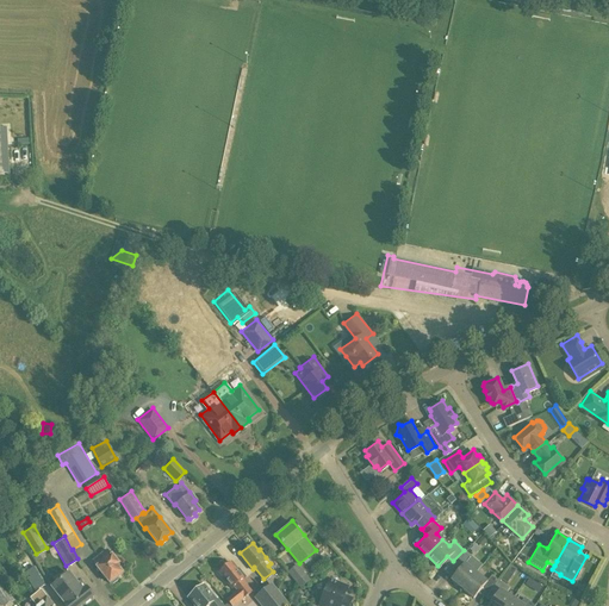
[(111,554),(105,547),(91,558),(97,564),(95,566),(109,581),(110,580),(112,582),(117,578),(116,575),(122,570),(116,563),(118,562),(111,553),(111,554)]
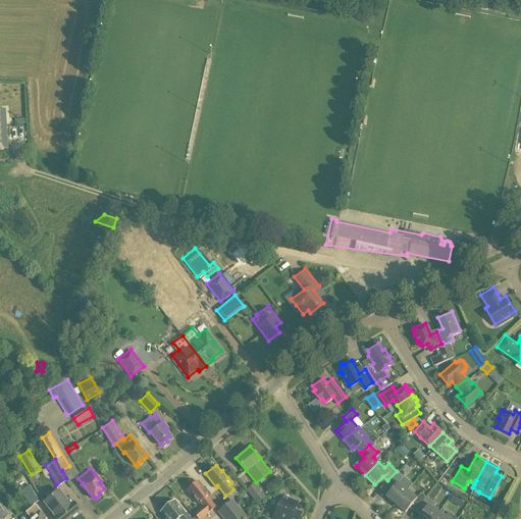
[(331,479),(324,468),(311,475),(318,487),(331,479)]
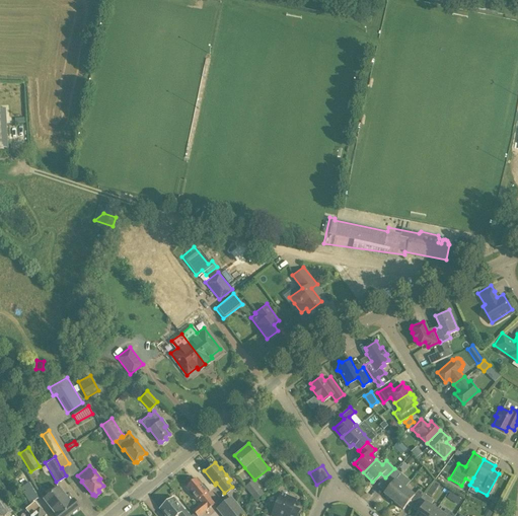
[(394,468),(385,477),(390,483),(383,492),(392,500),(403,486),(410,480),(395,467),(394,468)]
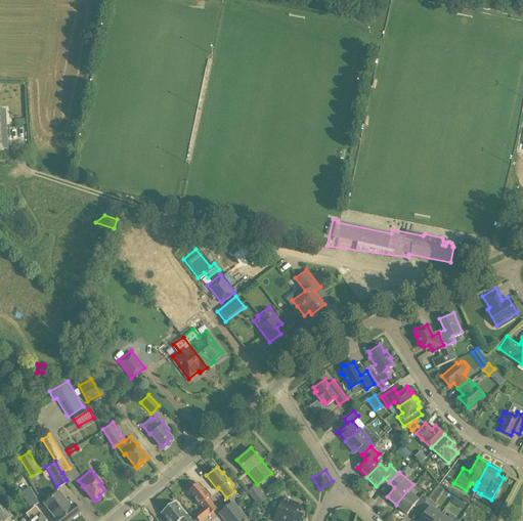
[(29,506),(39,500),(24,475),(16,479),(24,489),(19,491),(29,506)]
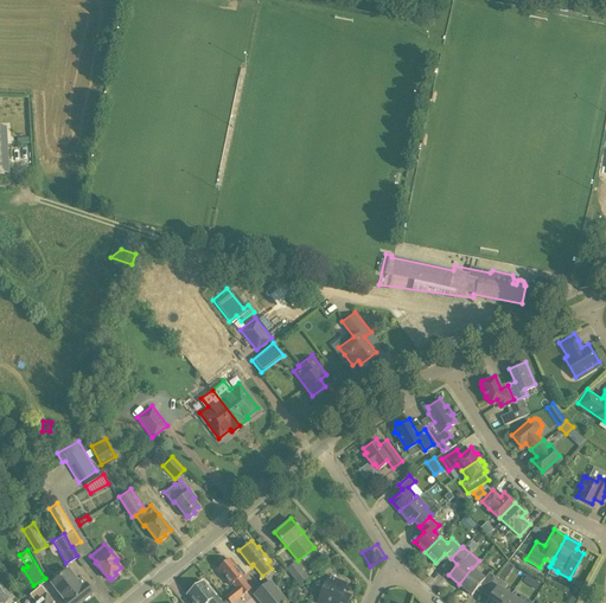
[(235,565),(229,558),(217,568),(230,584),(231,583),(234,585),(223,595),(230,602),(250,587),(241,575),(243,573),(236,564),(235,565)]
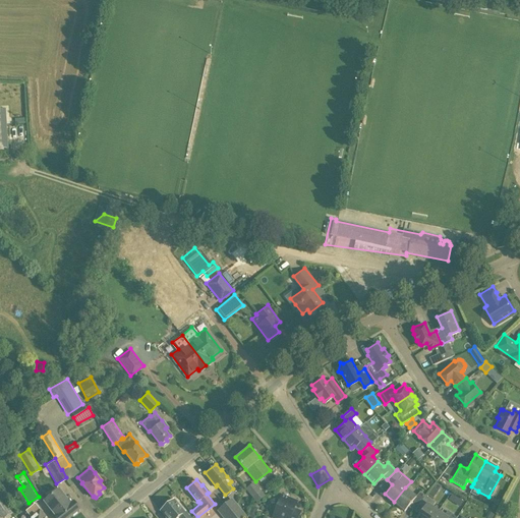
[(255,501),(265,494),(253,480),(244,487),(255,501)]
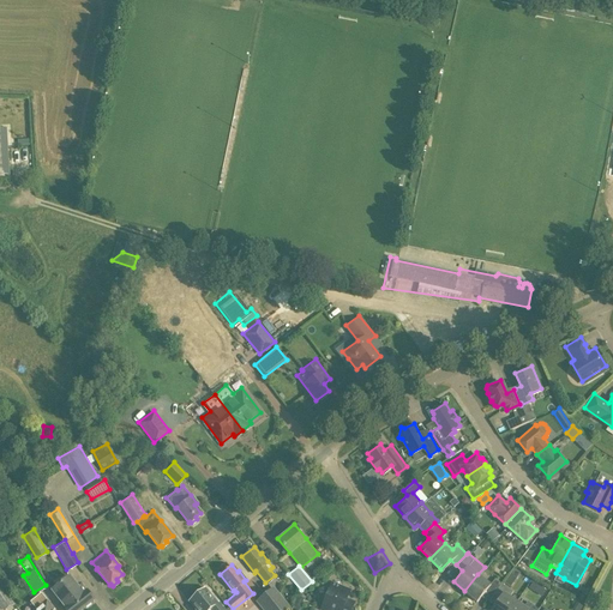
[(78,585),(68,573),(50,589),(60,599),(67,609),(78,609),(94,599),(85,590),(80,584),(78,585)]
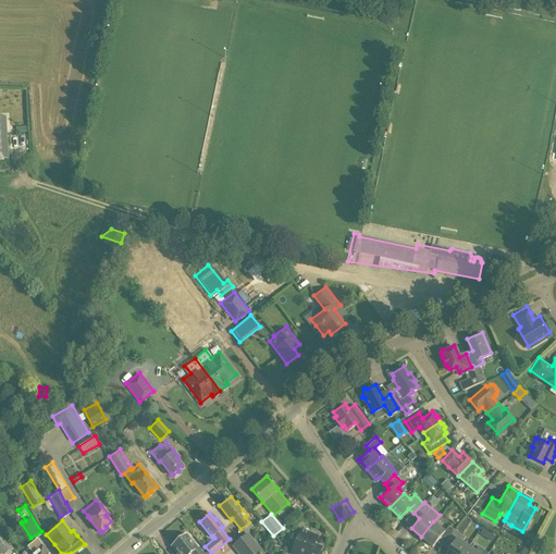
[(433,521),(421,537),(431,544),(440,534),(445,539),(454,528),(448,524),(444,529),(433,521)]
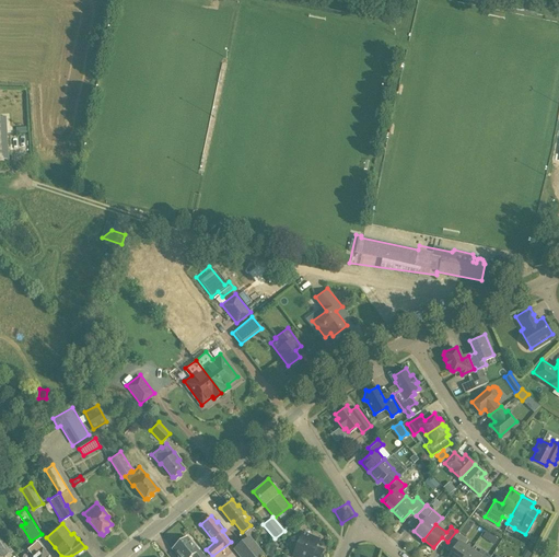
[(318,556),(323,547),(315,544),(318,536),(302,530),(292,554),(299,556),(301,556),(302,556),(318,556)]
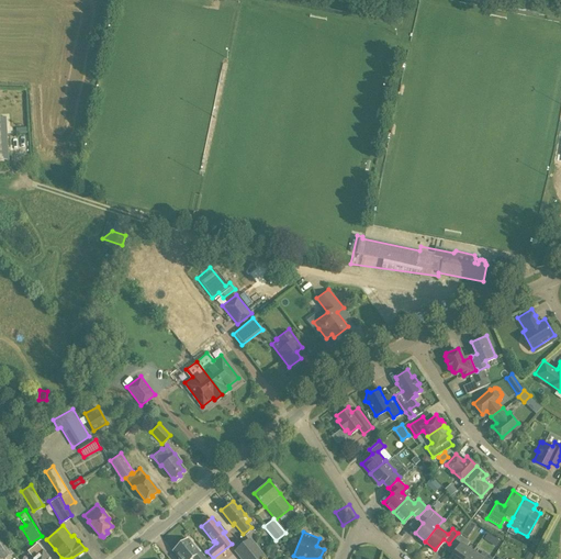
[(2,558),(12,552),(0,533),(0,557),(2,558)]
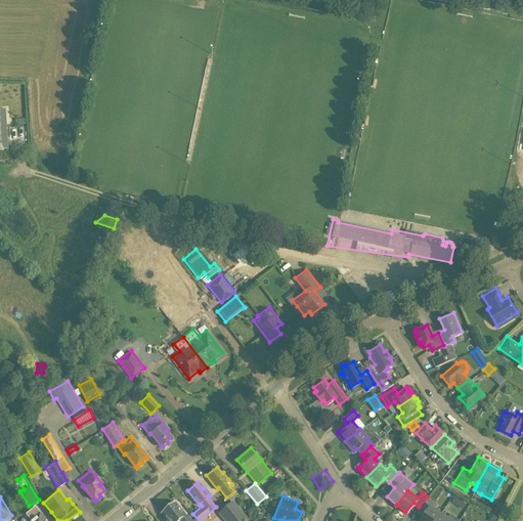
[(418,520),(433,520),(439,513),(433,509),(437,504),(427,496),(420,507),(425,511),(418,520)]
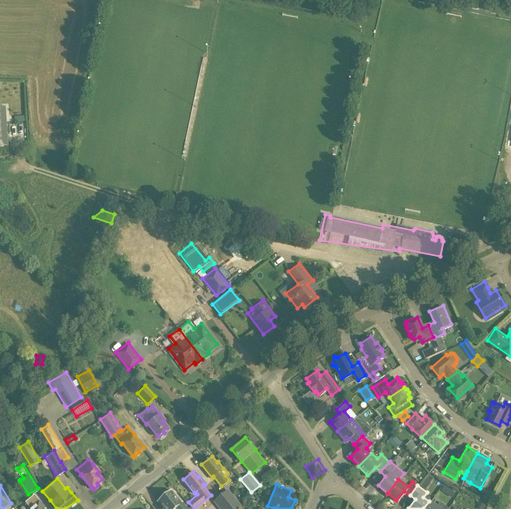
[(219,508),(238,508),(242,506),(227,488),(212,500),(219,508)]
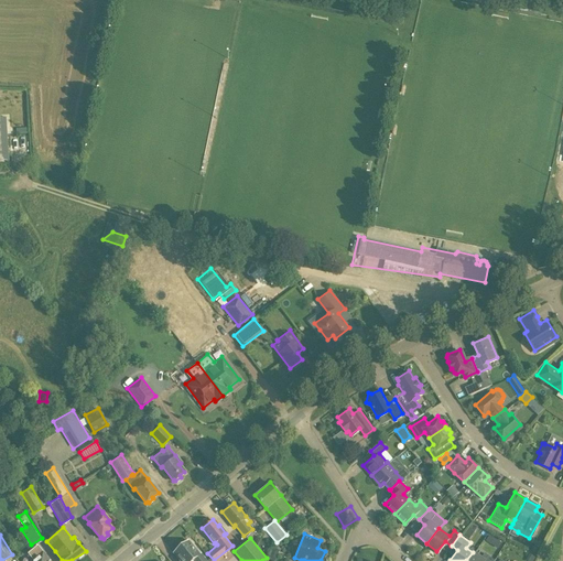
[(180,543),(181,545),(173,551),(180,560),(207,560),(201,552),(198,553),(187,539),(186,540),(185,539),(180,543)]
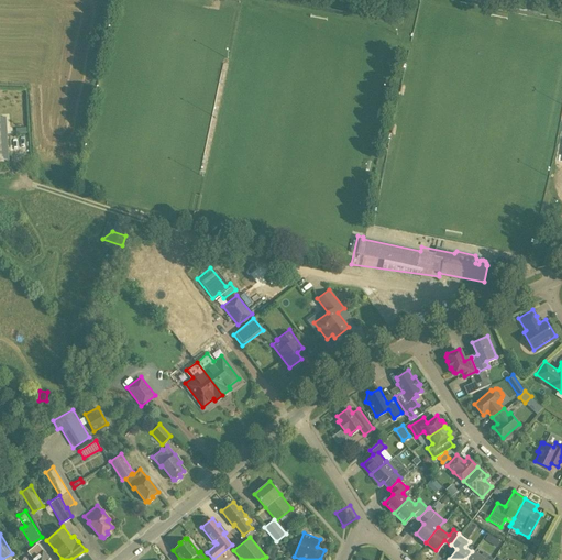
[(41,549),(36,544),(26,551),(31,557),(26,559),(47,559),(50,558),(42,548),(41,549)]
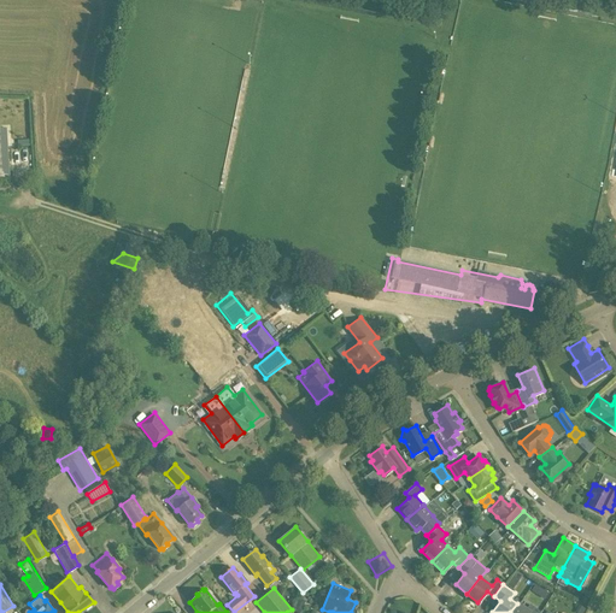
[(580,601),(576,608),(584,612),(587,605),(580,601)]
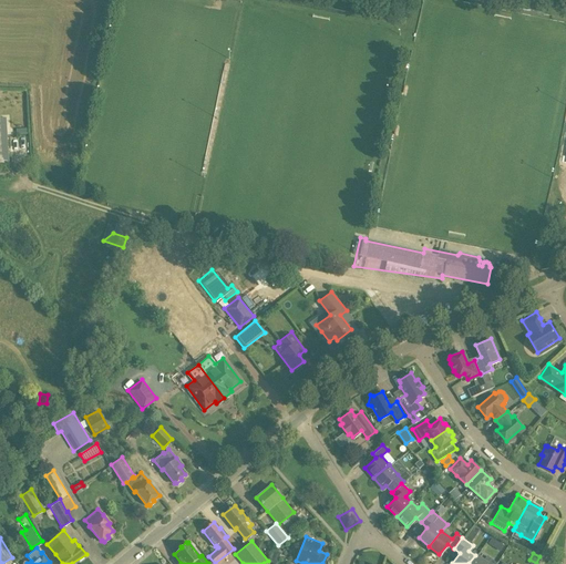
[(475,555),(469,563),(494,563),(496,561),(486,554),(482,560),(475,555)]
